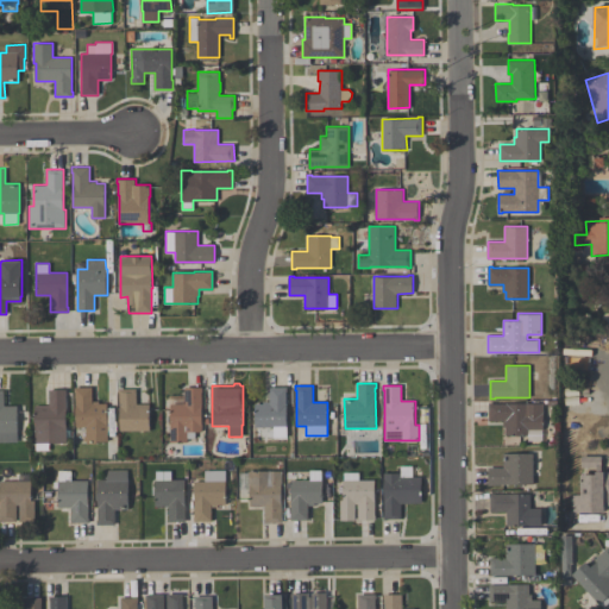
[(92,387),(93,401),(99,401),(99,403),(107,403),(107,440),(98,440),(98,443),(87,444),(87,441),(85,441),(85,435),(86,435),(86,427),(76,427),(75,391),(74,391),(74,387),(92,387)]
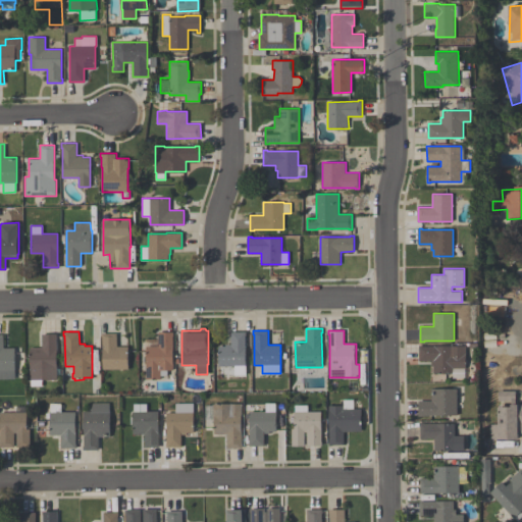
[(173,369),(167,369),(167,375),(161,375),(161,379),(146,379),(146,367),(147,367),(146,346),(158,346),(158,331),(173,331),(173,335),(173,369)]
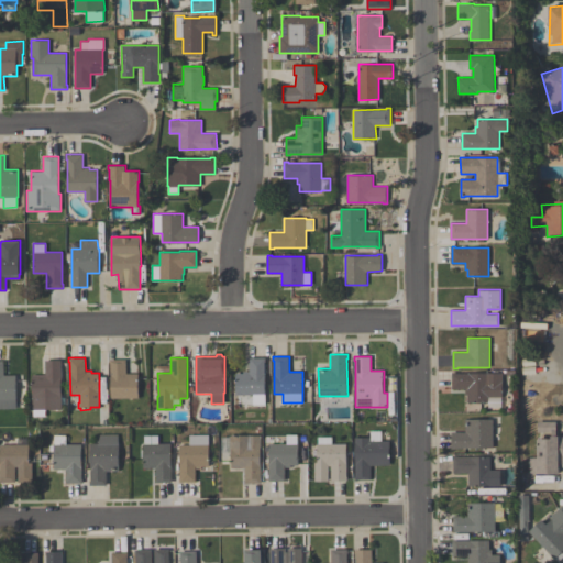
[(265,357),(265,362),(265,406),(249,406),(249,395),(235,395),(235,373),(243,373),(243,371),(250,371),(250,357),(265,357)]
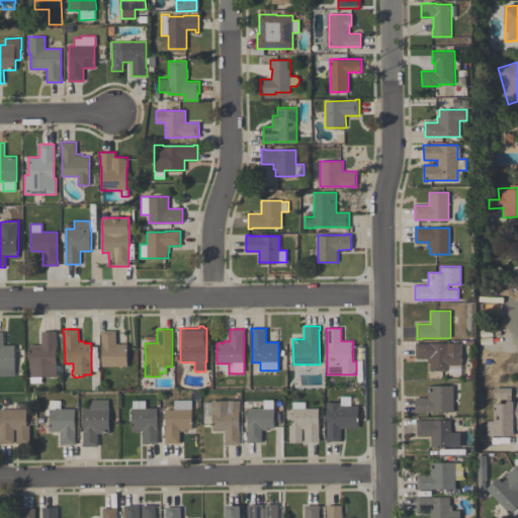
[(127,366),(102,366),(101,334),(101,331),(115,330),(115,343),(127,343),(127,366)]
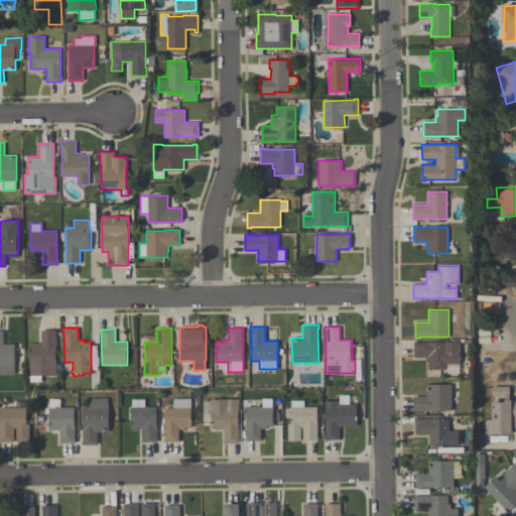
[(41,375),(41,381),(30,381),(30,375),(29,375),(29,344),(41,344),(41,331),(56,330),(56,334),(55,334),(56,375),(41,375)]
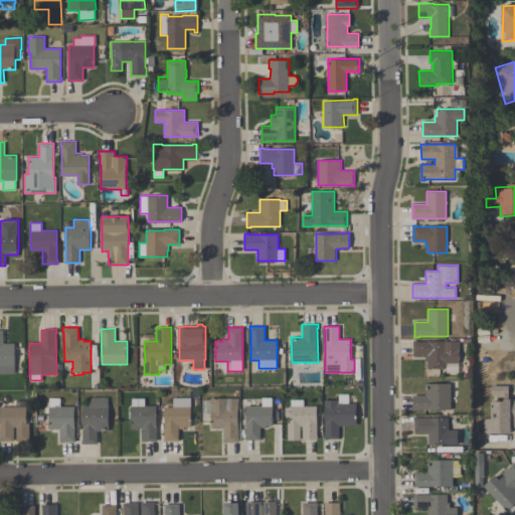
[(0,373),(0,330),(3,330),(3,343),(14,343),(14,373),(0,373)]
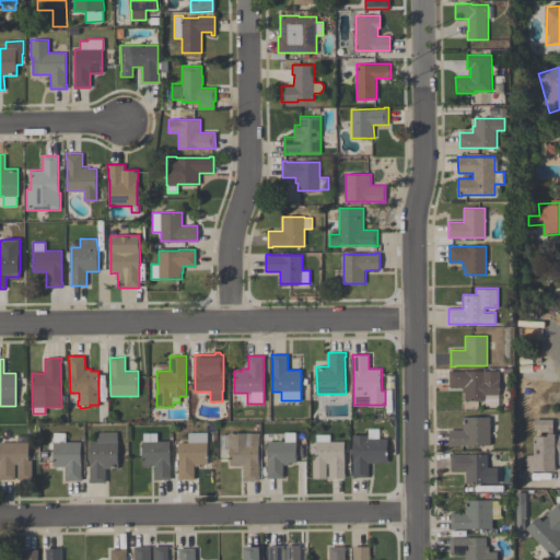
[(500,394),(486,394),(486,399),(465,399),(465,393),(463,393),(463,386),(450,386),(450,370),(454,370),(454,371),(500,371),(500,394)]
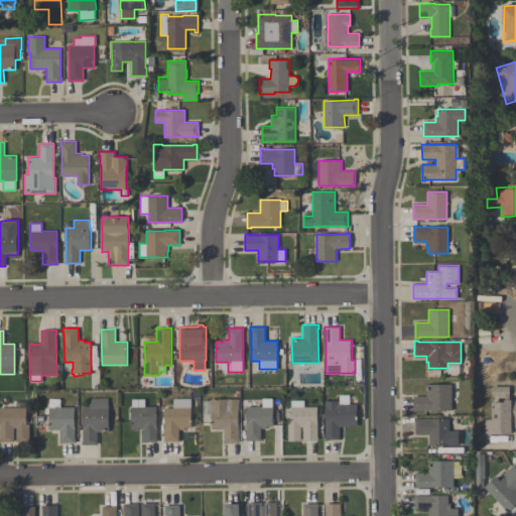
[(414,411),(414,396),(426,396),(426,384),(452,384),(452,410),(418,410),(418,411),(414,411)]
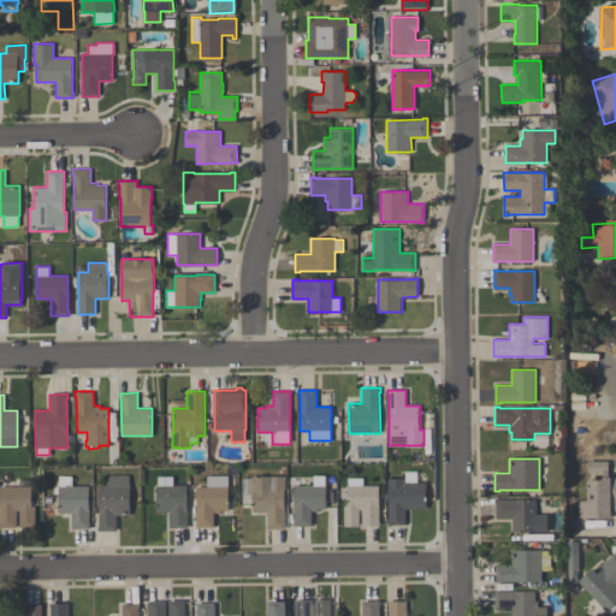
[(580,517),(579,499),(588,499),(588,479),(600,479),(600,475),(603,475),(603,472),(588,472),(588,461),(609,461),(609,477),(615,477),(615,511),(612,511),(612,517),(580,517)]
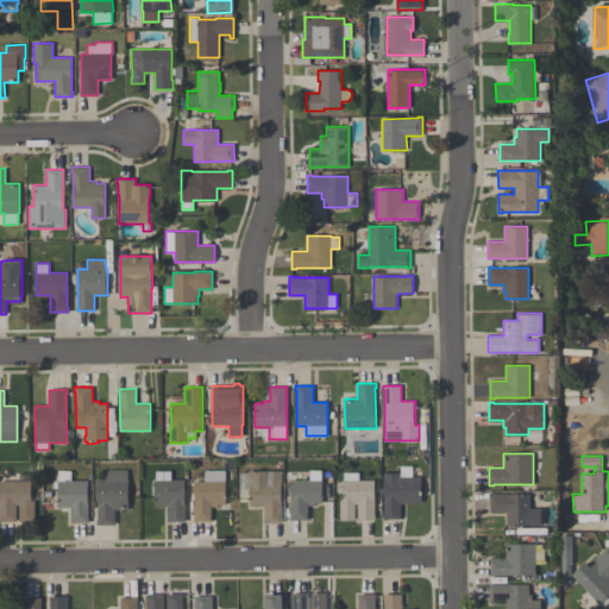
[(194,482),(205,482),(205,470),(226,469),(226,504),(218,504),(218,507),(212,507),(212,521),(194,521),(194,516),(195,516),(194,482)]
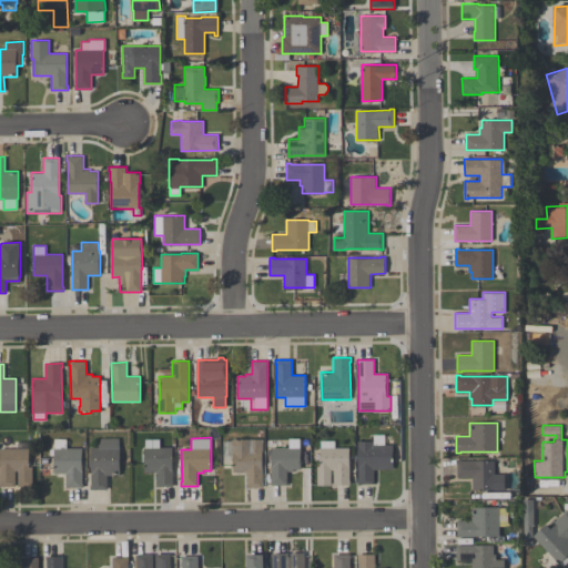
[(67,438),(67,448),(82,448),(82,483),(83,483),(83,487),(67,487),(67,474),(54,474),(54,458),(48,458),(48,439),(54,439),(54,438),(67,438)]
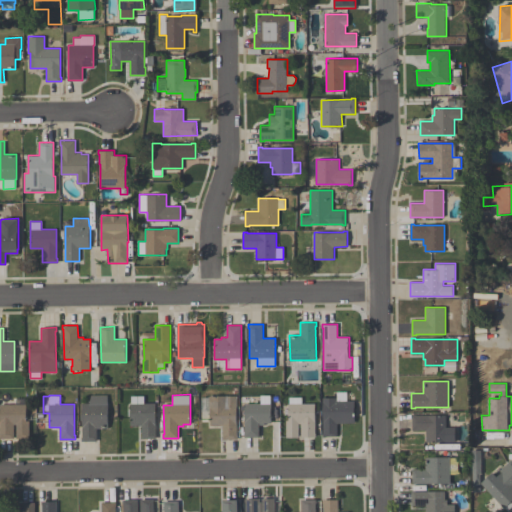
[(96,441),(81,441),(81,437),(82,437),(82,403),(89,403),(91,395),(107,395),(107,404),(108,404),(108,428),(96,428),(96,441)]
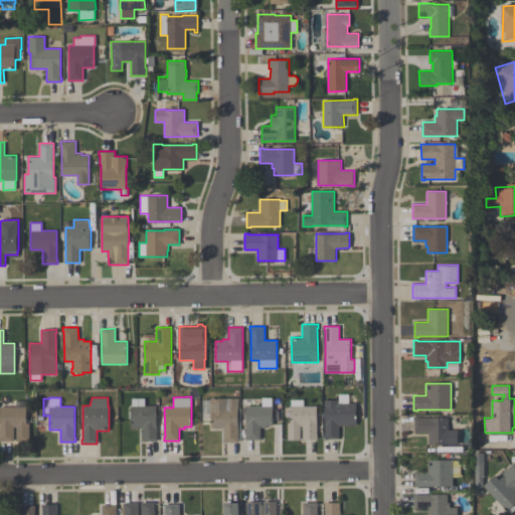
[(272,397),(272,405),(273,405),(273,425),(266,425),(266,427),(261,427),(261,440),(245,440),(245,436),(246,436),(246,405),(262,405),(262,397),(272,397)]
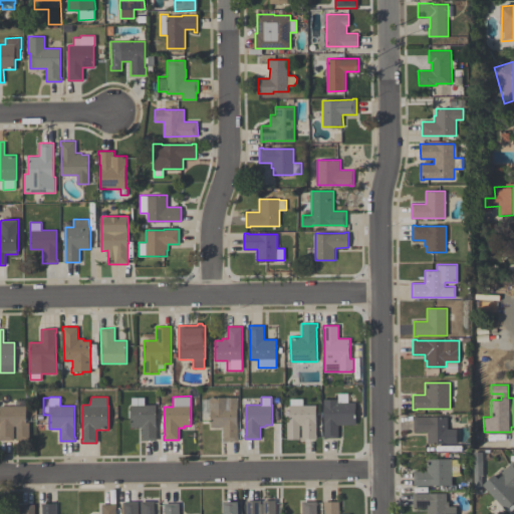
[(145,398),(145,405),(156,405),(156,436),(157,436),(157,440),(142,440),(142,428),(131,428),(131,405),(132,405),(132,398),(145,398)]
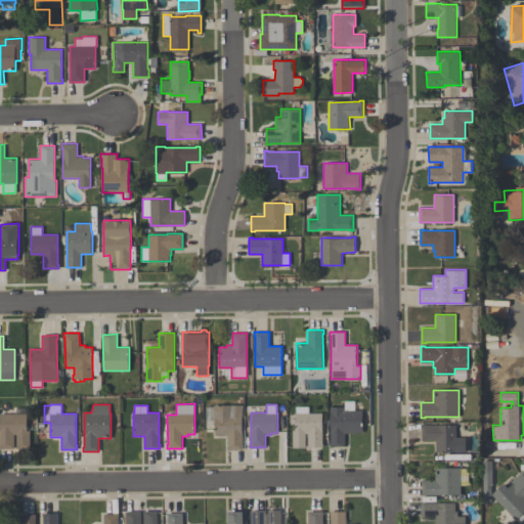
[(214,417),(214,405),(243,405),(243,445),(244,445),(244,449),(227,449),(227,435),(215,435),(215,417),(214,417)]
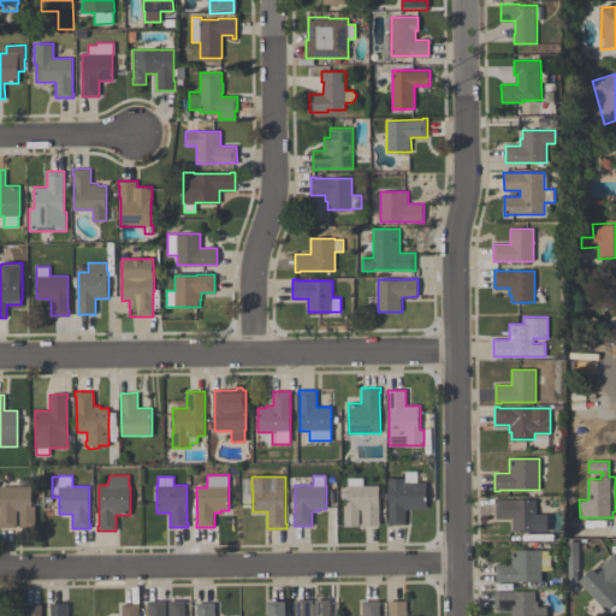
[(348,478),(363,478),(363,485),(379,485),(379,521),(380,521),(380,526),(362,526),(362,509),(360,509),(360,526),(344,526),(344,505),(347,505),(347,485),(348,485),(348,478)]
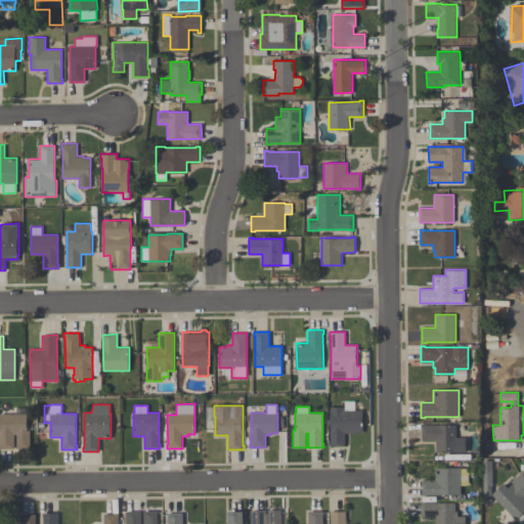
[(331,446),(331,407),(345,407),(345,409),(363,409),(363,433),(345,433),(345,446),(331,446)]
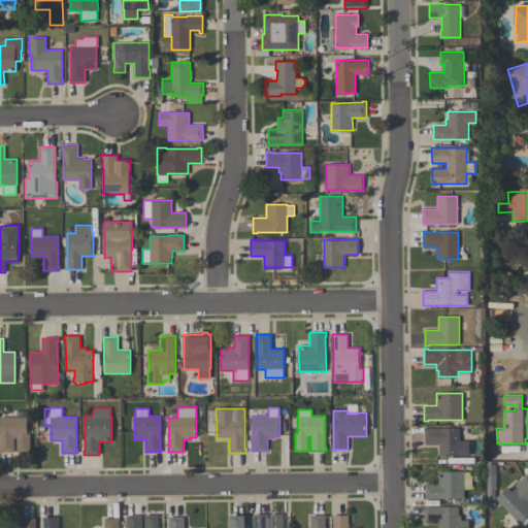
[(0,417),(26,417),(26,433),(30,433),(30,452),(17,452),(17,437),(13,437),(13,452),(0,452),(0,417)]
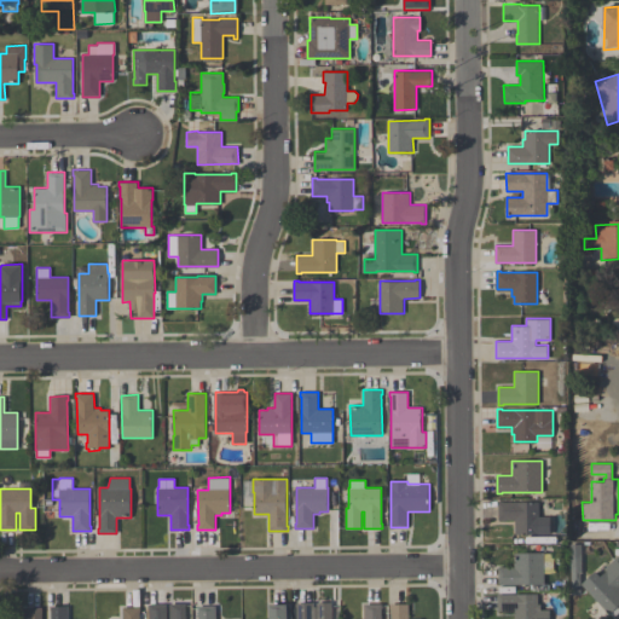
[(539,502),(539,516),(550,516),(550,533),(515,533),(515,519),(498,519),(498,501),(503,501),(503,502),(539,502)]
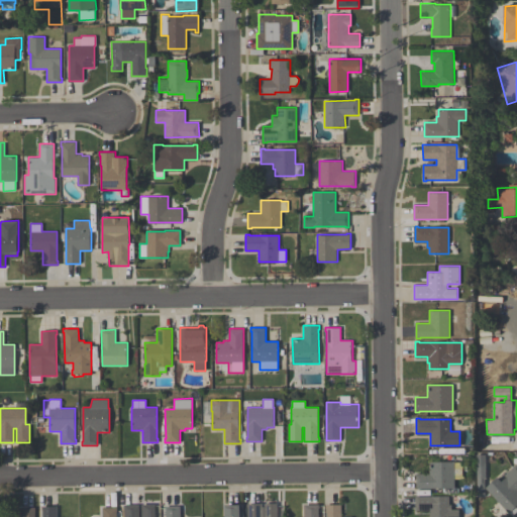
[(477,454),(486,454),(487,478),(485,478),(486,497),(478,497),(477,454)]
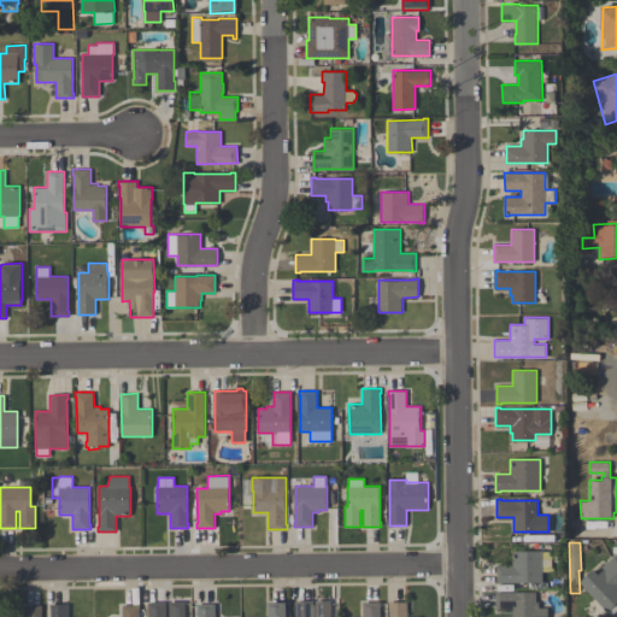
[(552,551),(552,568),(553,568),(553,571),(542,571),(542,582),(497,582),(497,565),(512,565),(512,551),(542,551),(552,551)]
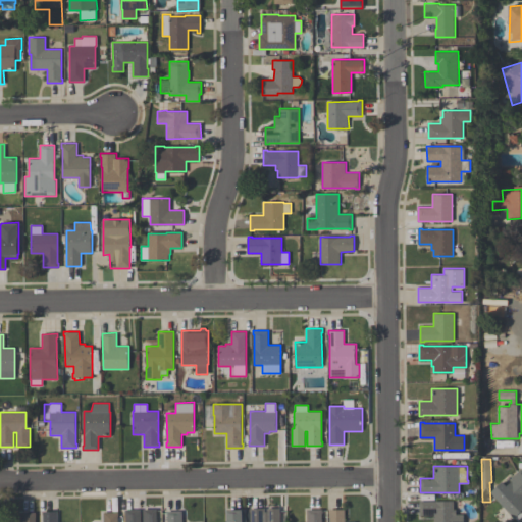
[(521,521),(520,521),(491,492),(504,481),(508,485),(512,481),(510,479),(521,468),(521,469),(521,521)]
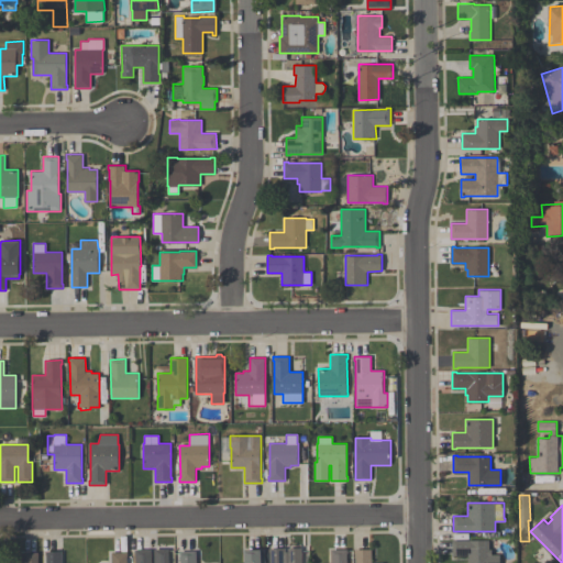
[(467,562),(467,556),(453,556),(453,539),(456,539),(456,540),(489,540),(489,549),(492,549),(492,554),(500,554),(500,562),(467,562)]
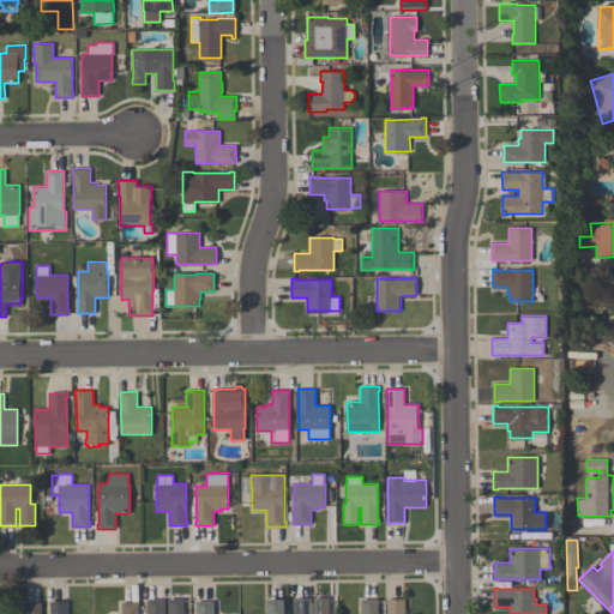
[(295,613),(295,602),(294,602),(294,597),(312,597),(312,601),(314,601),(314,597),(330,597),(330,613),(295,613)]
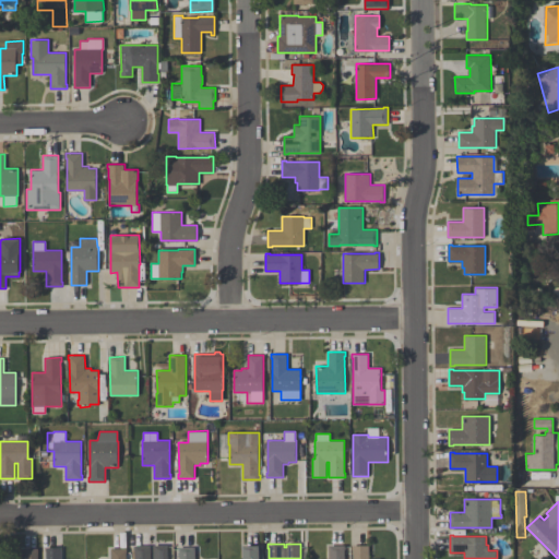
[(168,545),(168,558),(134,558),(134,550),(133,550),(133,545),(151,545),(151,558),(153,558),(153,545),(168,545)]
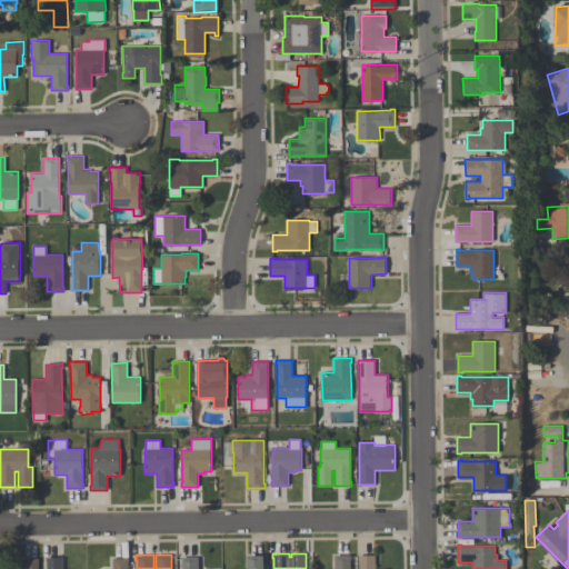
[(265,555),(265,568),(248,568),(248,555),(265,555)]
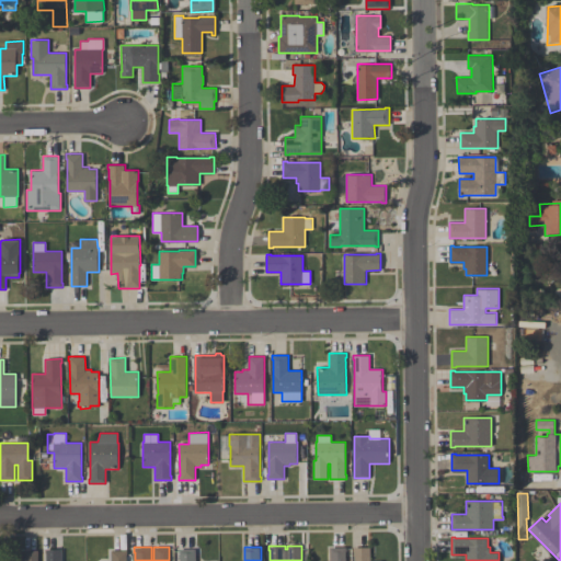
[(330,560),(330,547),(346,547),(346,560),(330,560)]
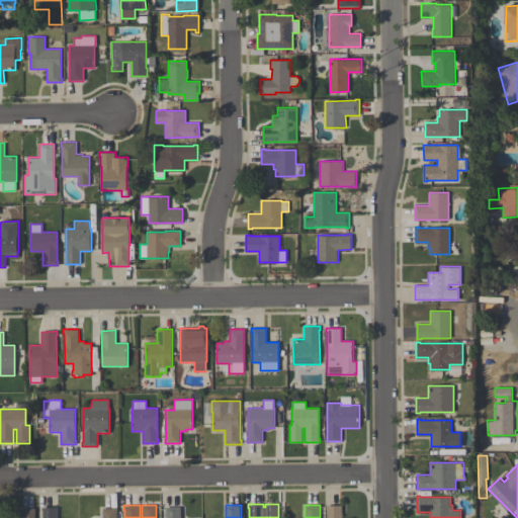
[(342,505),(342,517),(328,517),(328,509),(327,509),(327,505),(342,505)]
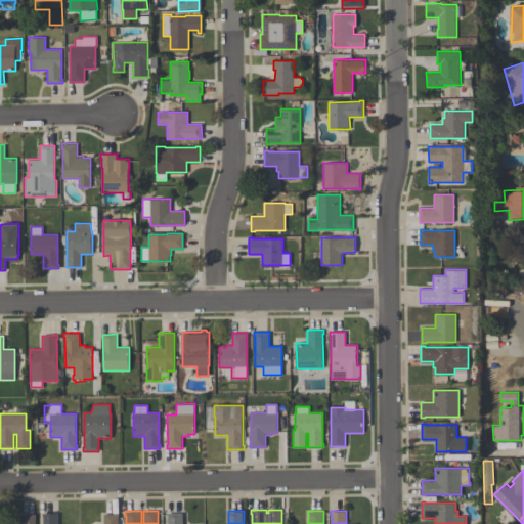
[(57,513),(57,523),(43,523),(43,517),(42,517),(42,513),(57,513)]
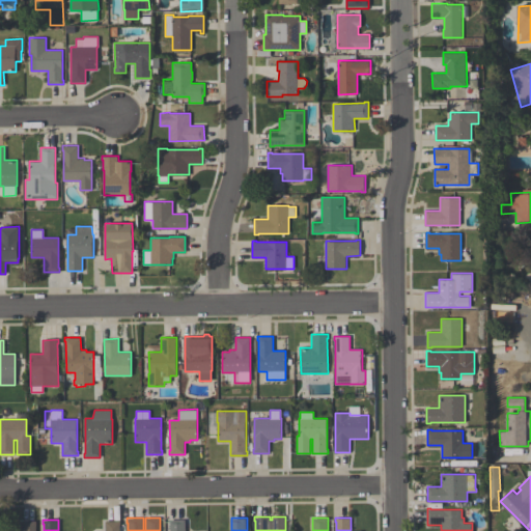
[(170,530),(170,524),(169,524),(169,520),(185,520),(185,530),(170,530)]
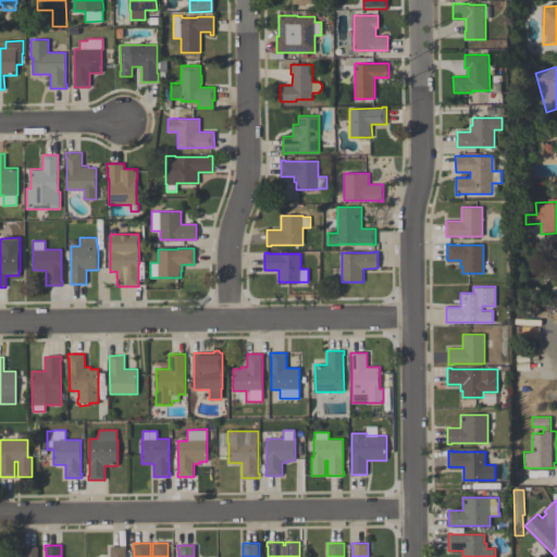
[(125,556),(110,556),(110,546),(126,546),(126,551),(125,551),(125,556)]
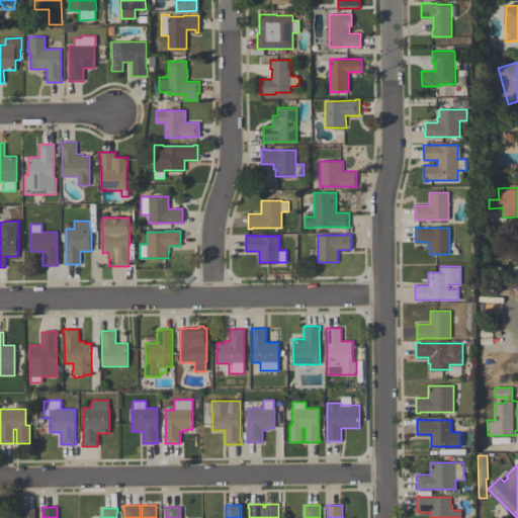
[(20,517),(20,509),(35,509),(35,513),(34,513),(34,517),(20,517)]
